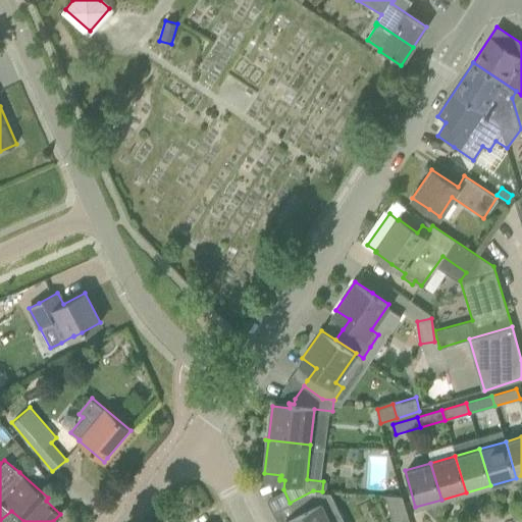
[(333,521),(323,501),(321,502),(322,491),(313,490),(290,503),(296,514),(284,520),(284,521),(333,521)]
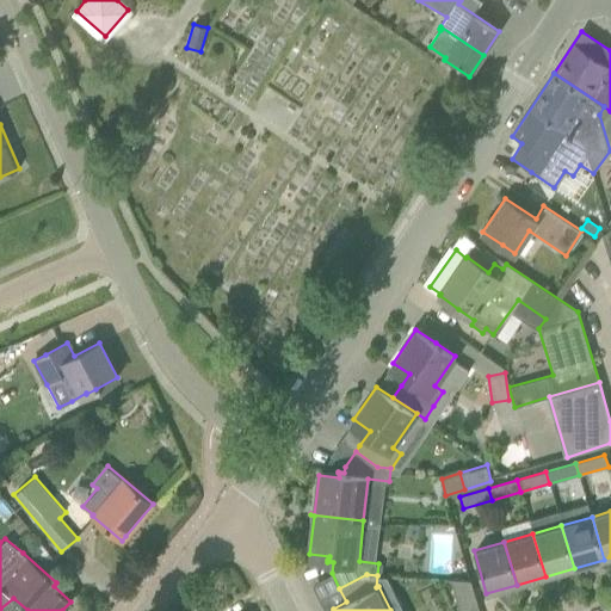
[(451,578),(461,610),(463,610),(479,608),(471,580),(451,578)]
